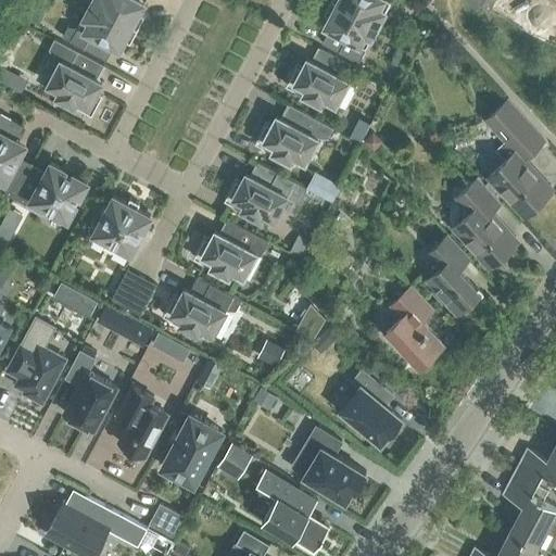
[(91,0),(90,2),(139,28),(147,14),(140,11),(146,1),(142,0),(91,0)]
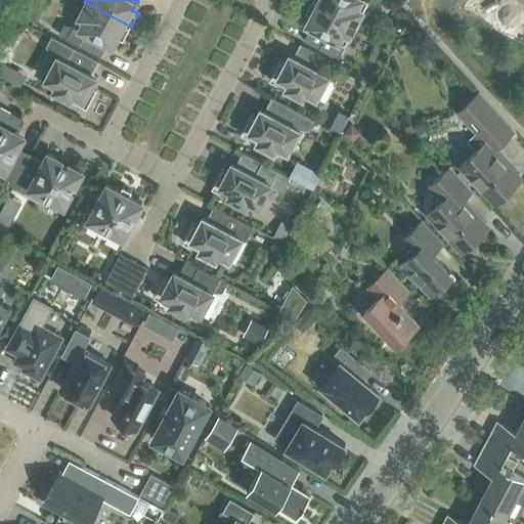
[(339,57),(357,23),(315,0),(311,0),(306,11),(311,14),(306,24),(311,27),(305,40),(339,57)]
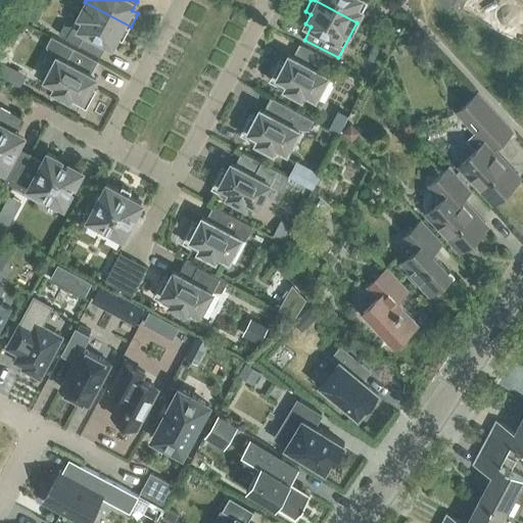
[(315,0),(357,22),(369,0),(368,0),(315,0)]
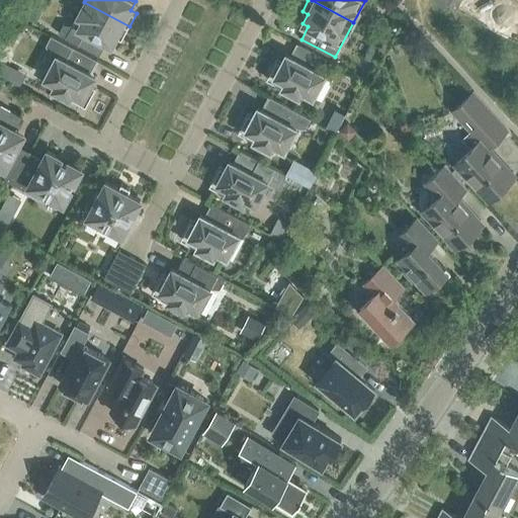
[(112,46),(116,36),(122,39),(130,26),(84,2),(73,24),(64,24),(59,33),(100,56),(107,42),(112,46)]
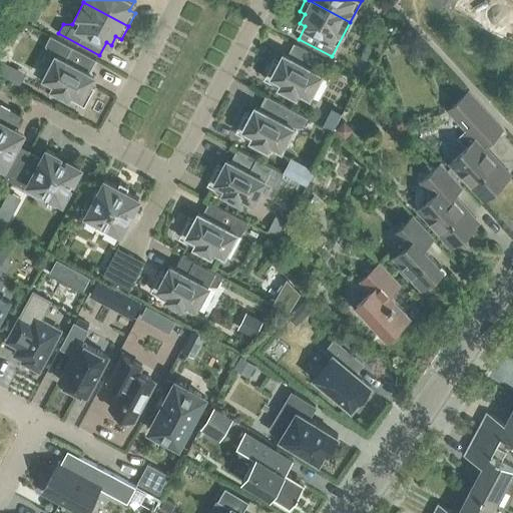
[(39,11),(29,5),(23,16),(34,22),(39,11)]
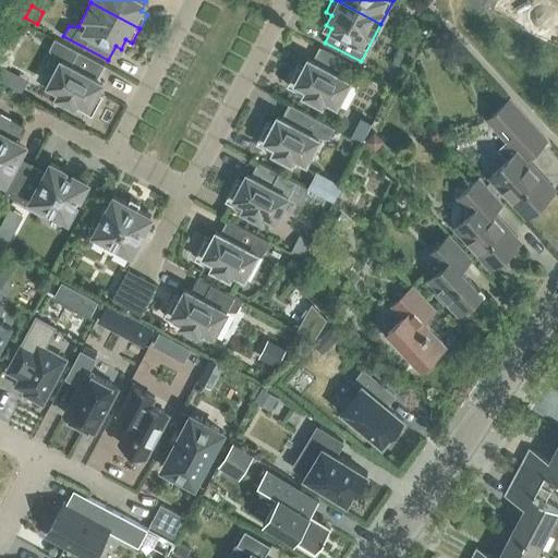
[(104,81),(98,77),(105,64),(56,38),(50,48),(57,58),(61,60),(48,83),(60,89),(57,95),(93,114),(104,94),(97,89),(104,81)]
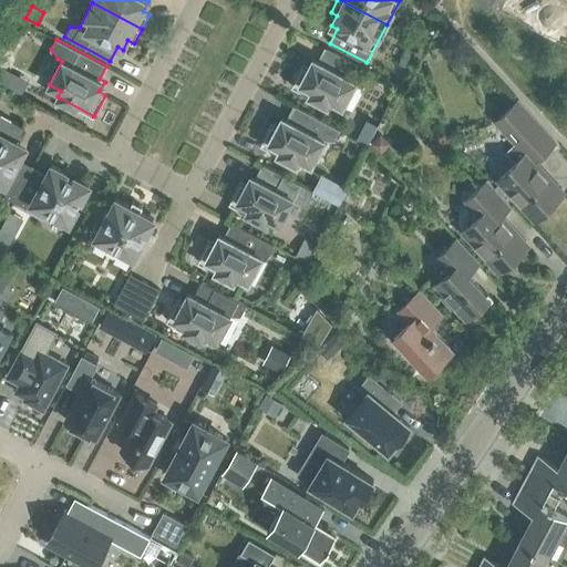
[(315,58),(309,68),(303,64),(291,85),(329,105),(331,100),(343,105),(357,81),(351,78),(358,63),(327,48),(320,61),(315,58)]
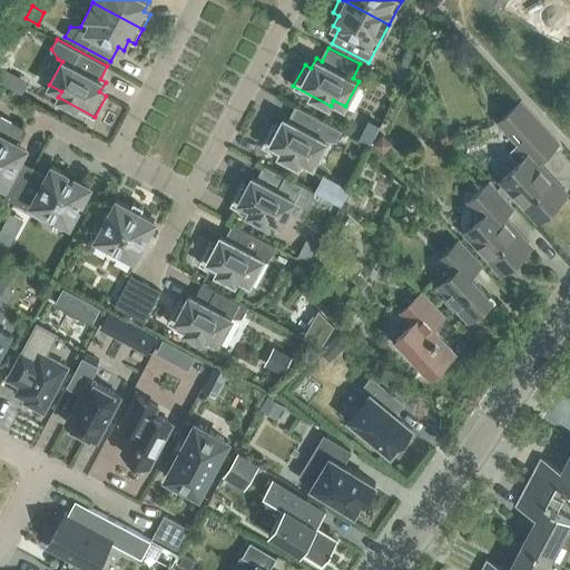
[(0,66),(0,81),(8,86),(15,74),(0,66)]
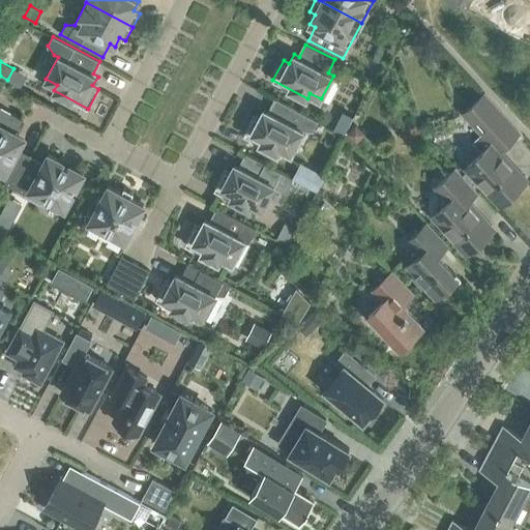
[(484,153),(469,168),(500,201),(524,179),(499,151),(509,142),(520,131),(483,92),(473,102),(488,119),(477,128),(481,134),(473,141),(484,153)]
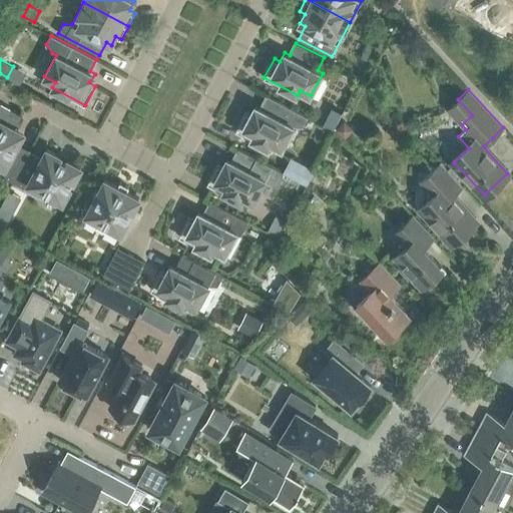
[(255,105),(251,114),(245,111),(235,130),(269,148),(272,143),(283,148),(294,126),(304,126),(308,117),(268,95),(262,108),(255,105)]
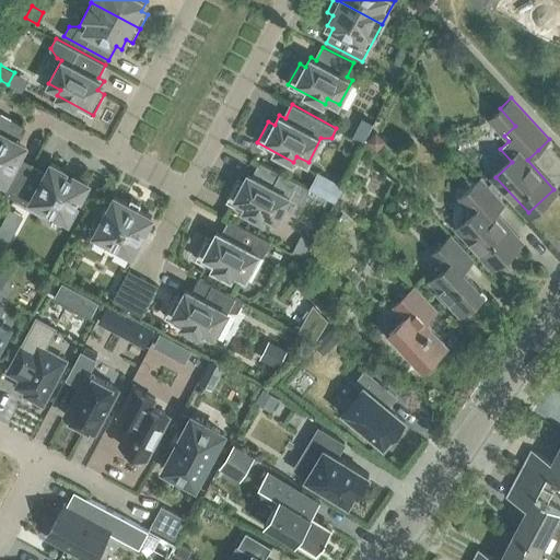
[(26,144),(18,139),(24,126),(0,112),(0,178),(6,182),(0,190),(15,198),(33,164),(20,158),(26,144)]
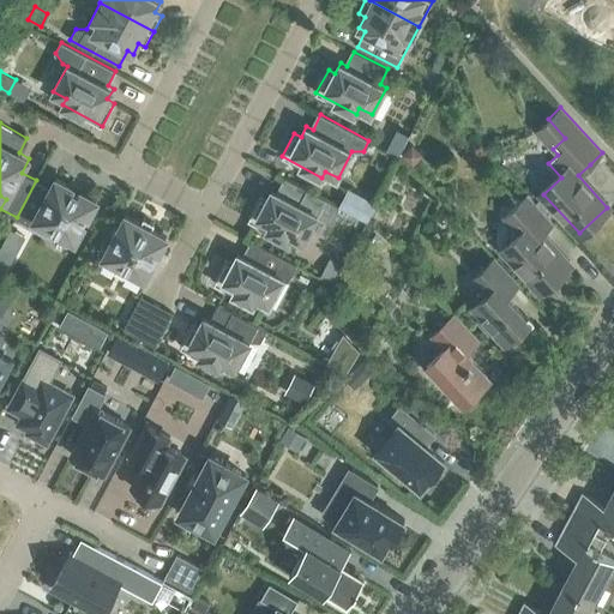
[(408,136),(396,130),(386,150),(398,156),(408,136)]
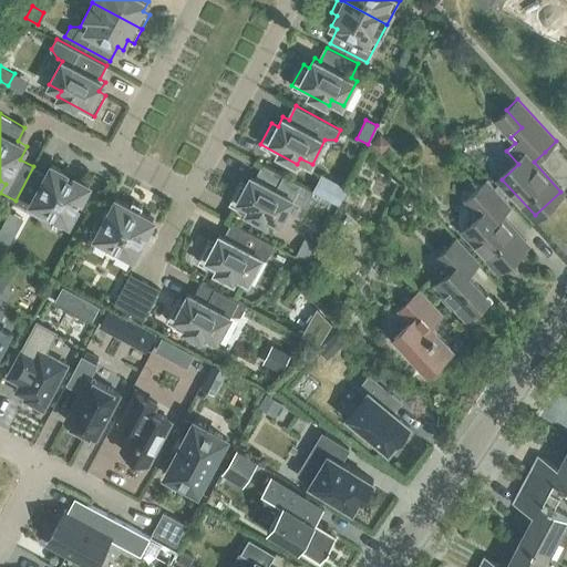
[(390,143),(379,133),(369,144),(380,154),(390,143)]
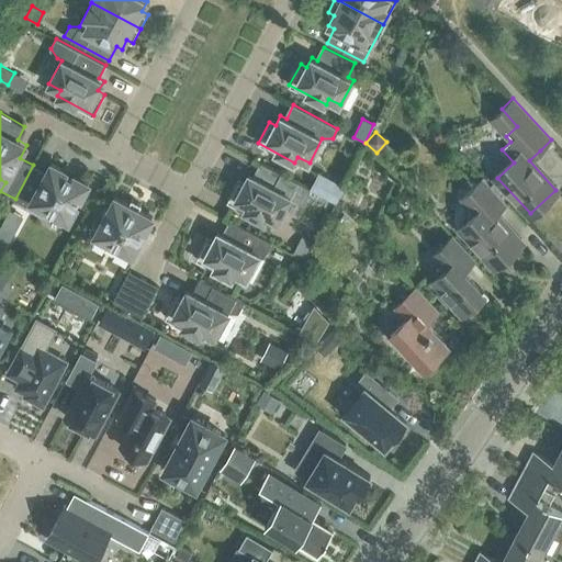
[(47,172),(33,165),(15,199),(29,206),(27,208),(43,215),(47,209),(69,221),(77,206),(78,208),(83,198),(81,198),(89,183),(52,163),(47,172)]
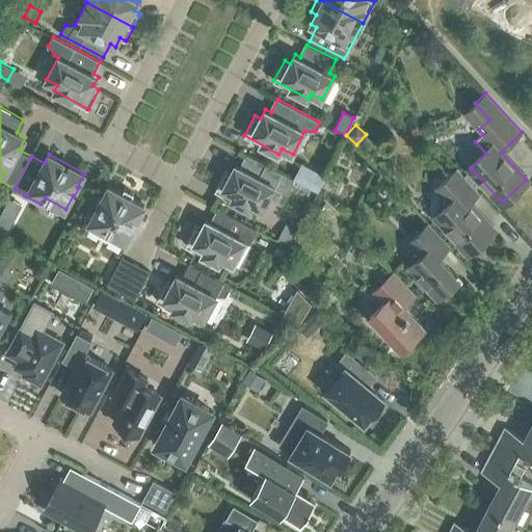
[(236,164),(231,173),(225,170),(215,190),(249,209),(253,204),(263,209),(275,187),(287,193),(295,179),(248,154),(241,167),(236,164)]
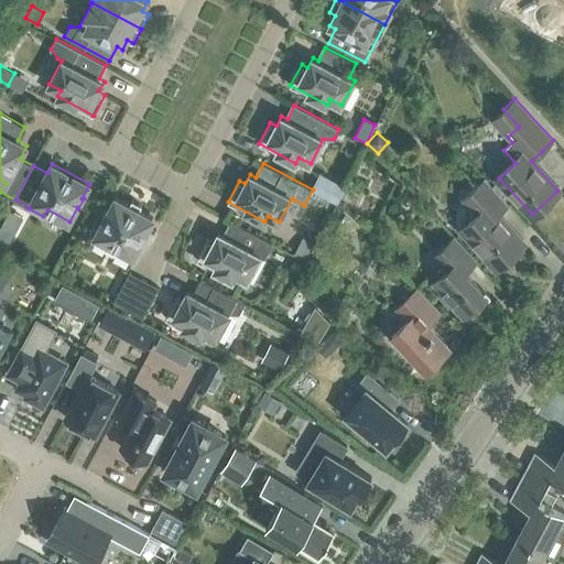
[(336,203),(344,188),(320,174),(312,190),(336,203)]
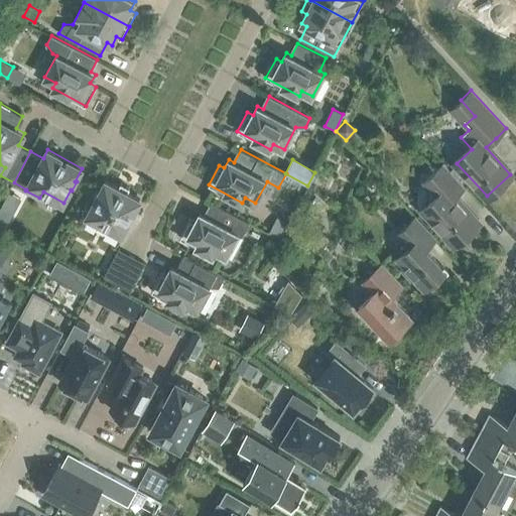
[(440,197),(424,211),(455,244),(478,222),(454,195),(465,185),(443,163),(433,172),(425,179),(429,184),(440,197)]
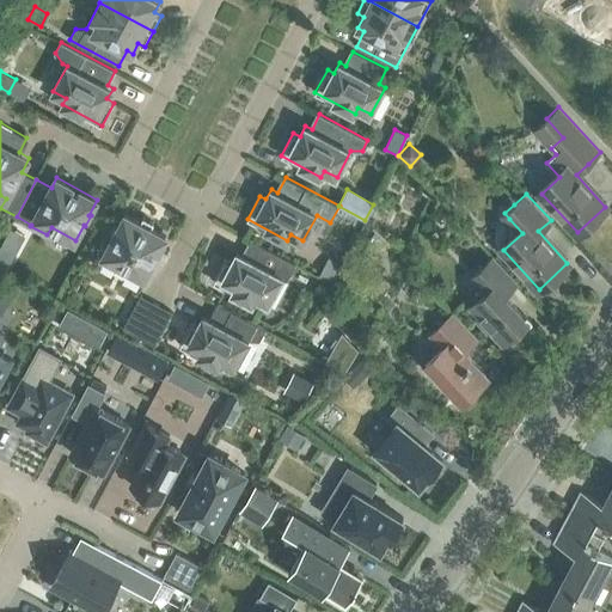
[(378,206),(373,216),(383,221),(386,215),(383,208),(378,206)]
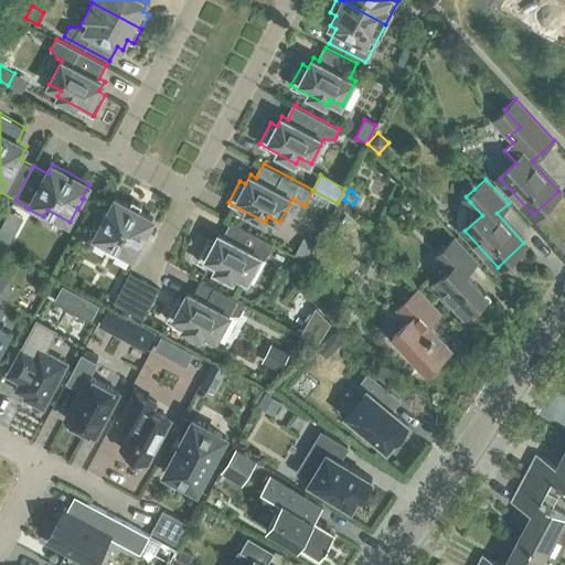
[(104,222),(95,235),(134,256),(141,242),(142,243),(148,233),(146,233),(153,219),(116,198),(108,212),(107,212),(103,221),(104,222)]
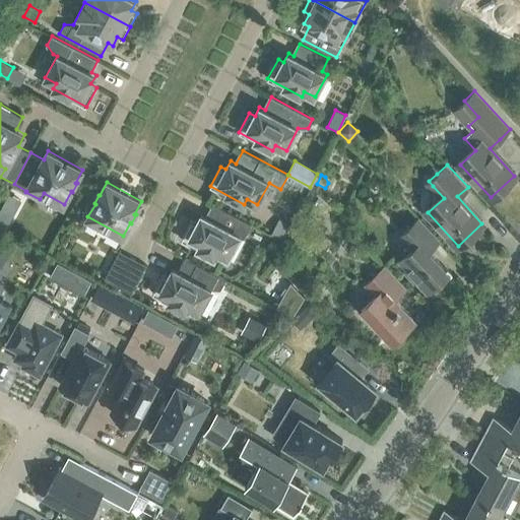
[(202,214),(197,222),(192,220),(181,240),(215,258),(217,253),(229,258),(240,237),(244,239),(252,224),(214,204),(207,217),(202,214)]
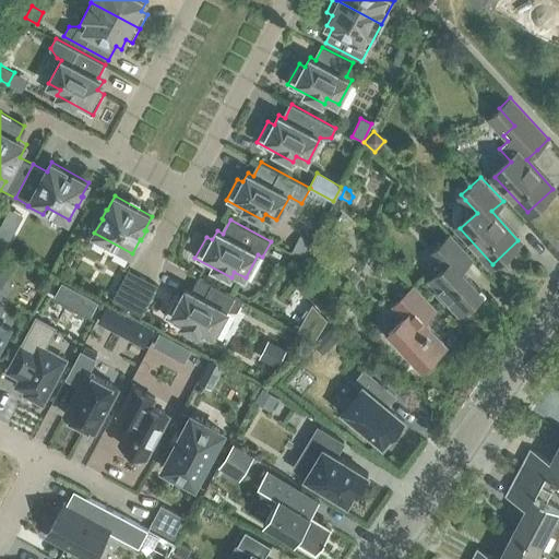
[(0,244),(4,247),(12,233),(0,226),(0,244)]
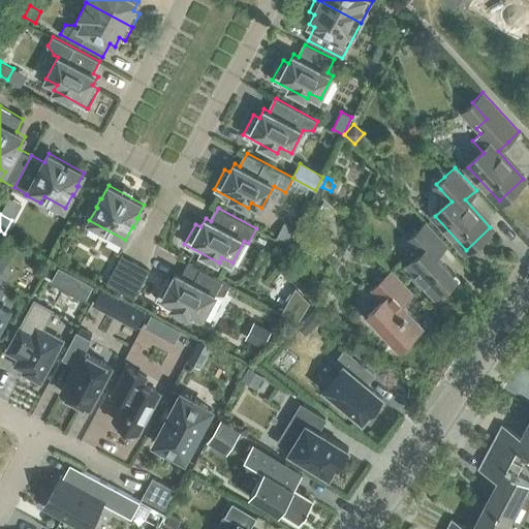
[(435,297),(457,277),(436,255),(446,245),(426,222),(407,240),(419,252),(407,263),(415,273),(413,276),(423,286),(425,285),(435,297)]
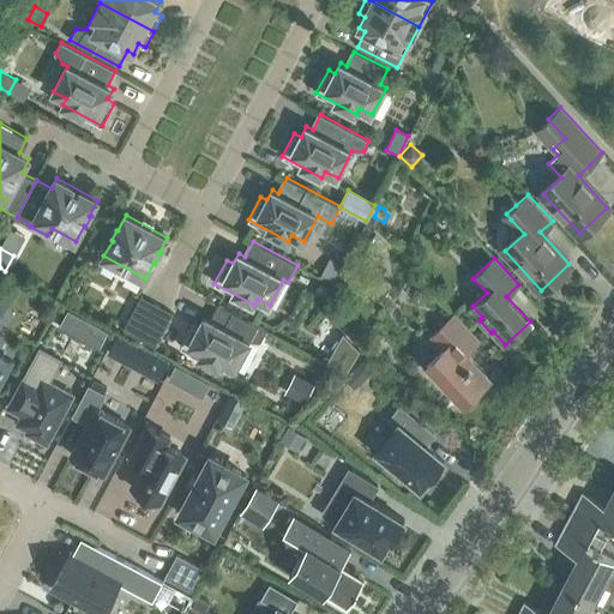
[(329,259),(319,276),(333,283),(342,266),(329,259)]
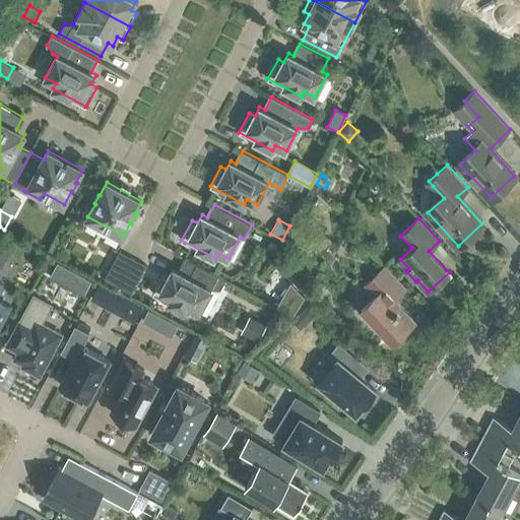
[(0,265),(10,247),(0,240),(0,265)]
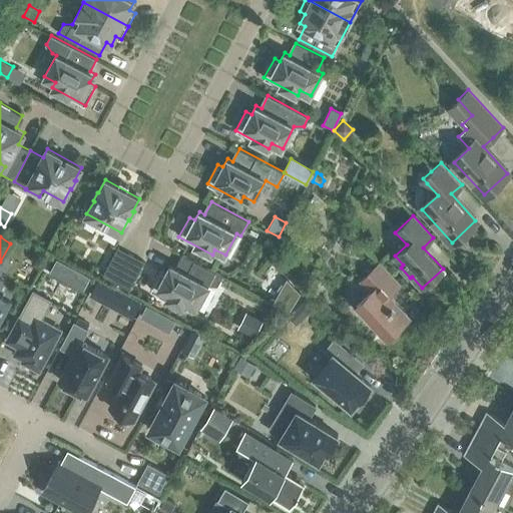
[(116,282),(131,254),(118,247),(103,275),(116,282)]
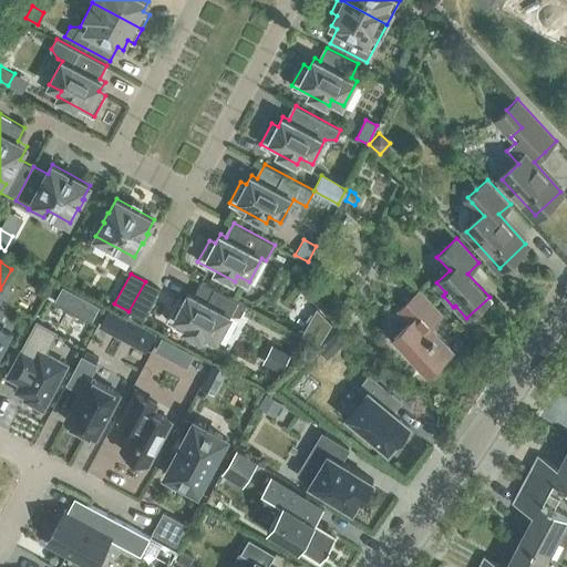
[(145,281),(129,311),(144,320),(161,289),(145,281)]
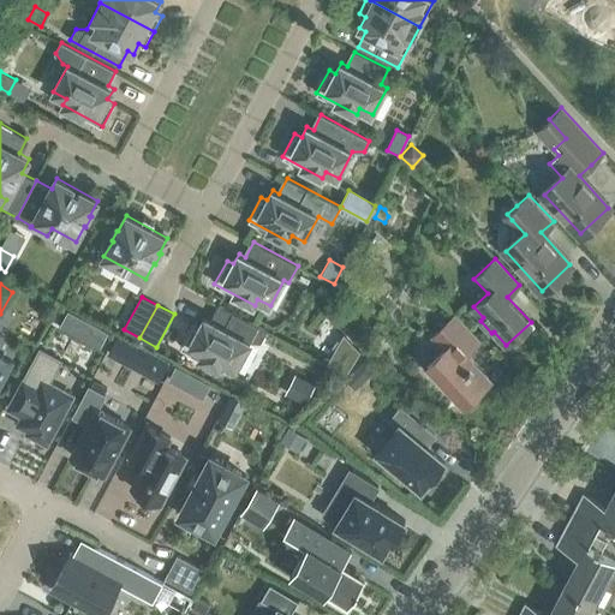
[(204,317),(199,327),(193,323),(180,347),(220,369),(224,362),(237,369),(251,342),(262,342),(268,332),(219,305),(212,321),(204,317)]
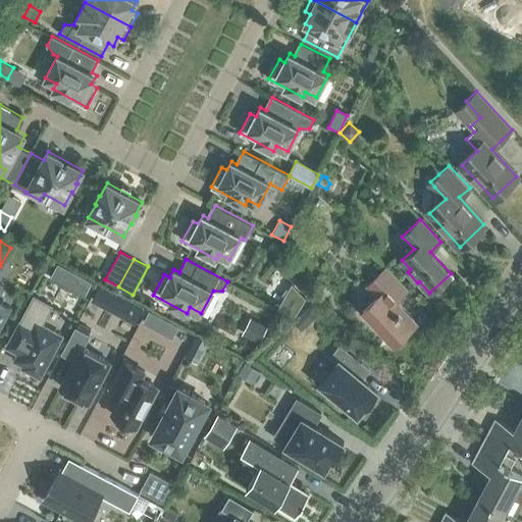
[(58,264),(51,277),(71,288),(77,274),(58,264)]
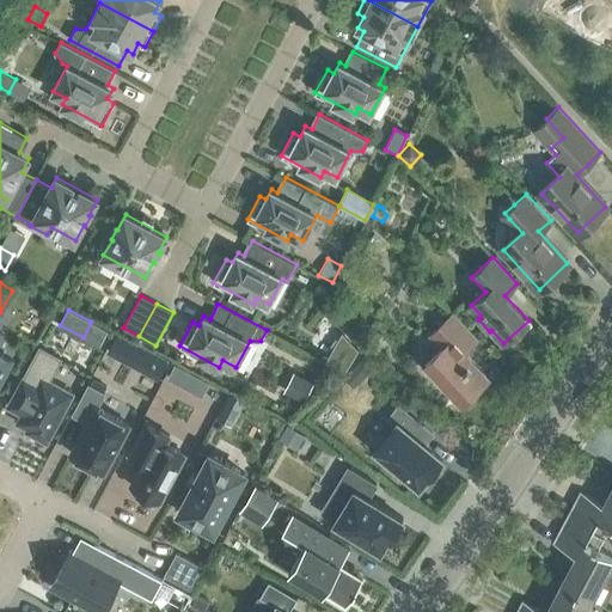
[(464,403),(490,378),(465,353),(478,341),(453,313),(432,334),(444,346),(422,366),(430,375),(434,372),(464,403)]
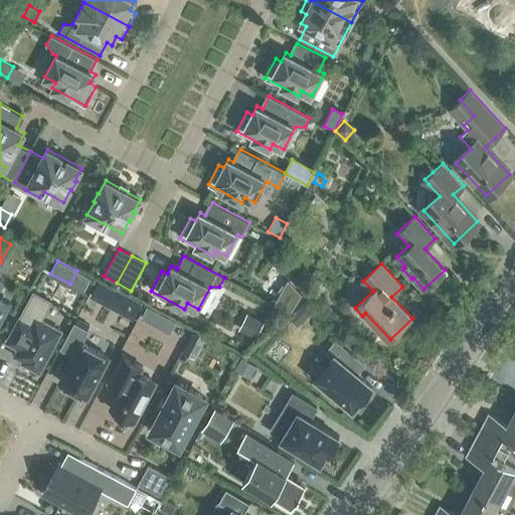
[(98,299),(106,284),(99,280),(91,295),(98,299)]
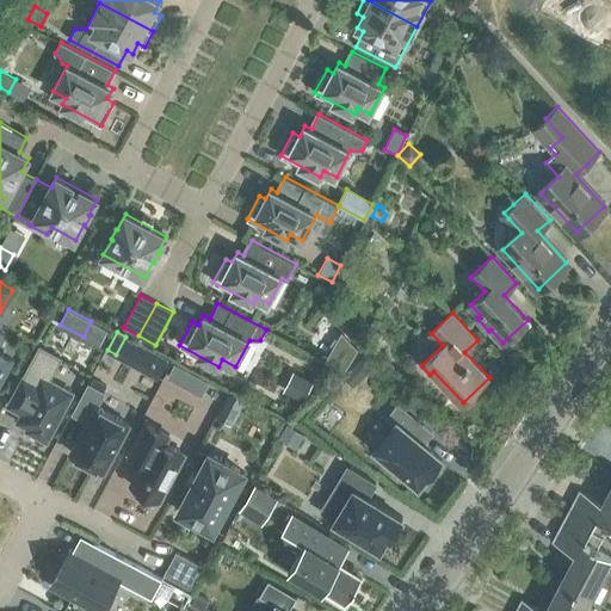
[(339,333),(328,360),(350,369),(360,341),(339,333)]
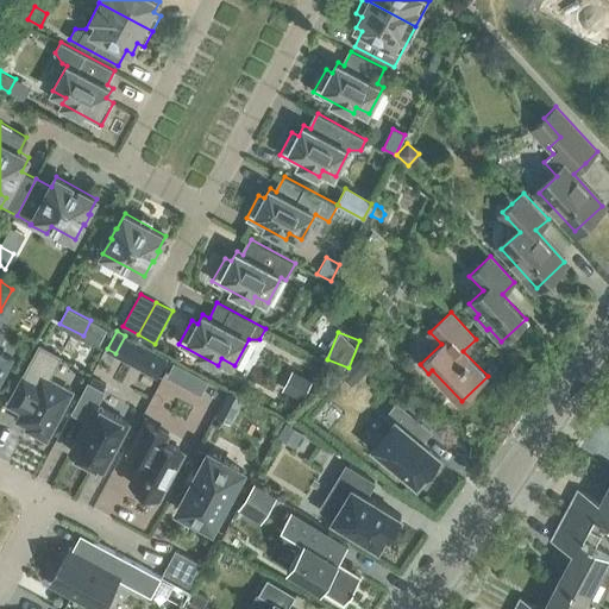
[(165,358),(140,344),(131,362),(156,376),(165,358)]
